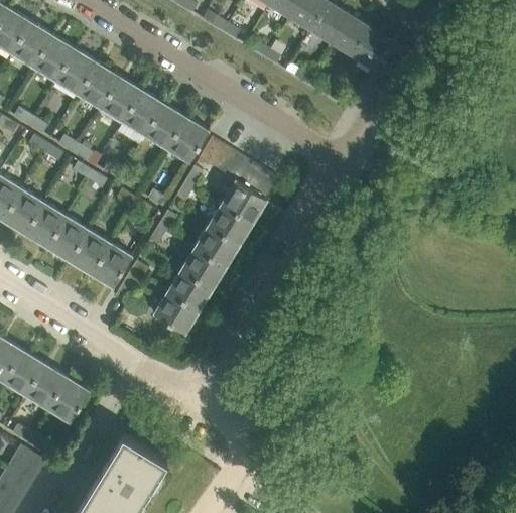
[(194,12),(198,4),(191,0),(184,0),(181,5),(194,12)]
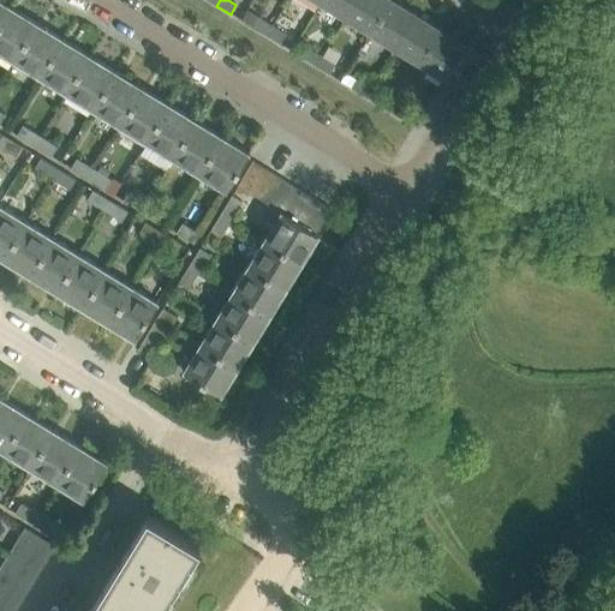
[(345,19),(357,0),(323,0),(321,5),(345,19)]
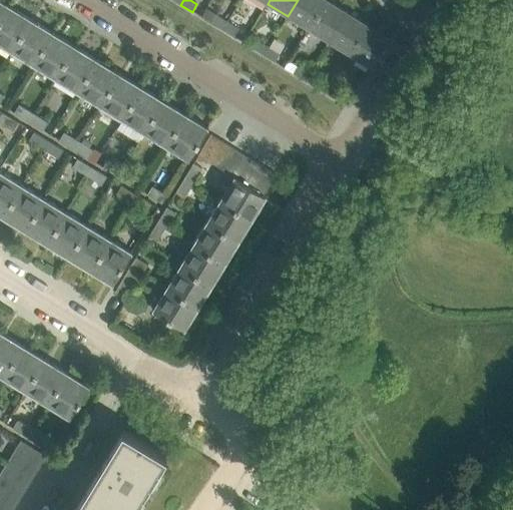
[(309,29),(326,1),(324,0),(298,0),(288,16),(309,29)]
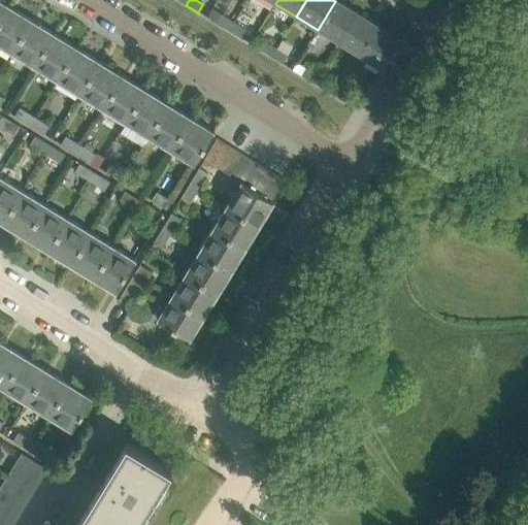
[(338,43),(357,13),(335,1),(318,30),(338,43)]
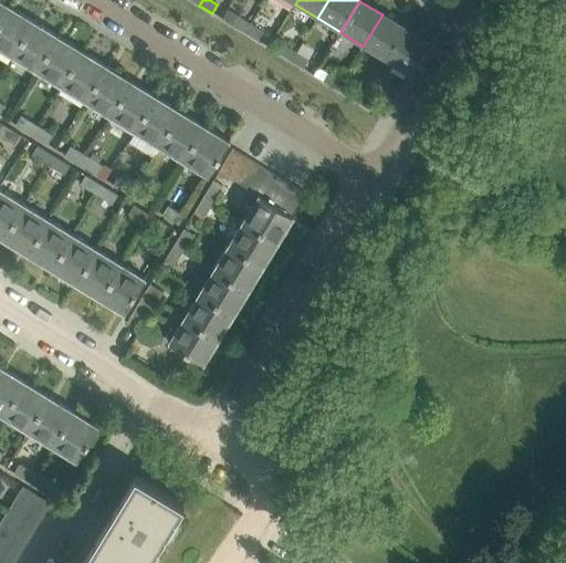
[(0,28),(11,10),(0,2),(0,28)]
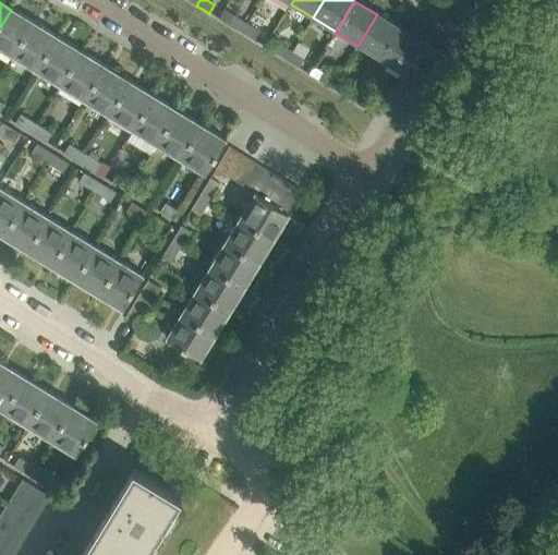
[(0,51),(13,60),(35,24),(11,10),(0,27),(0,51)]
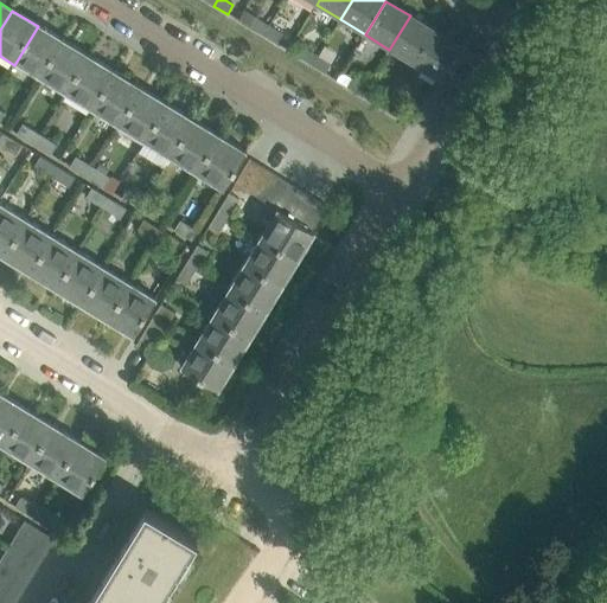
[(413,64),(434,31),(410,15),(389,50),(413,64)]
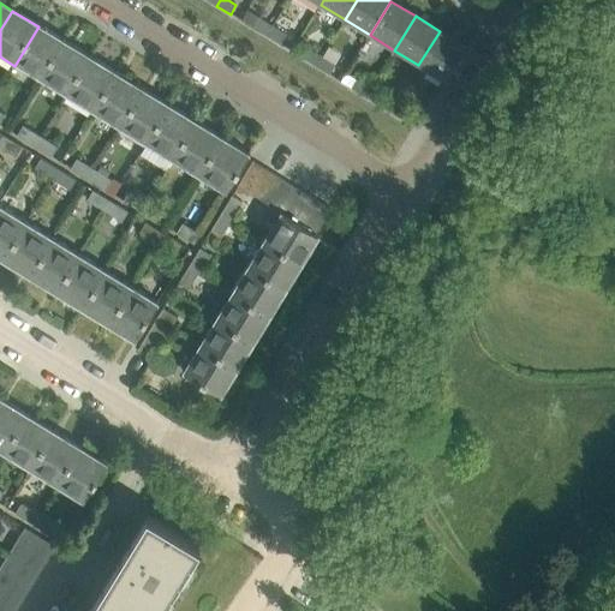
[(267,37),(273,28),(260,19),(255,29),(267,37)]
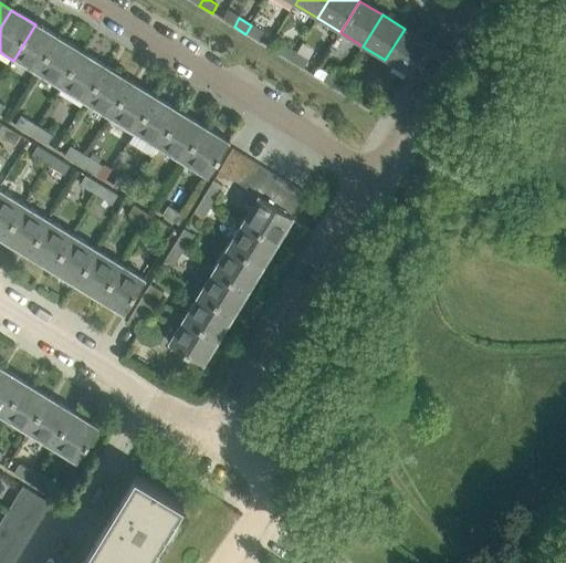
[(38,75),(60,39),(35,24),(13,61),(38,75)]
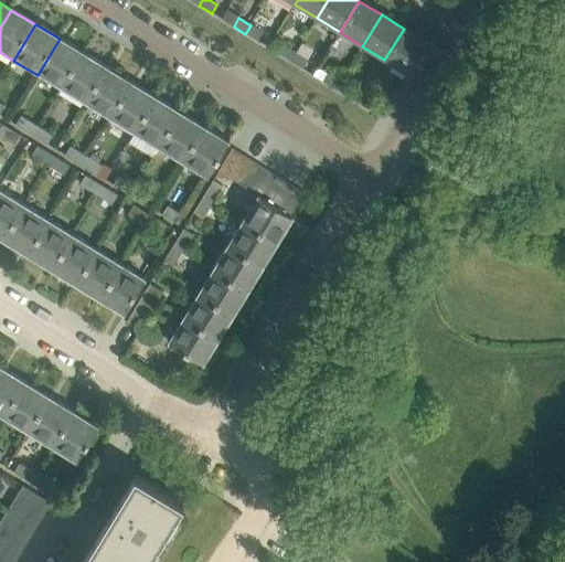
[(258,42),(263,33),(251,25),(245,34),(258,42)]
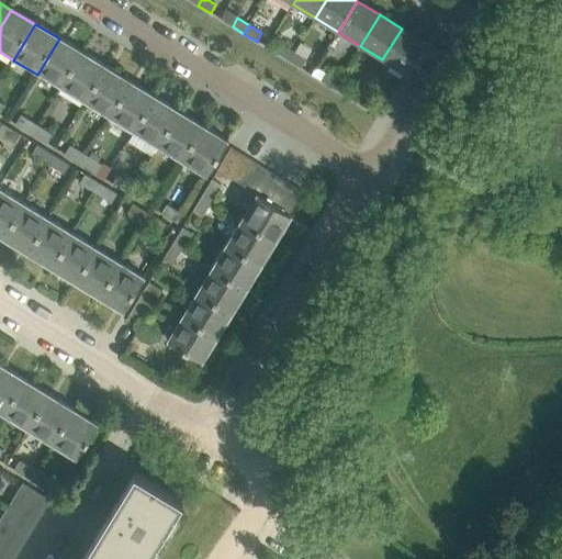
[(406,74),(426,43),(402,29),(382,59),(406,74)]
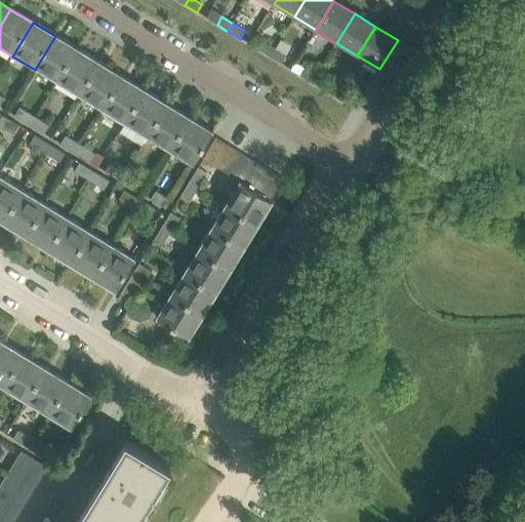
[(57,84),(78,50),(55,36),(35,70),(57,84)]
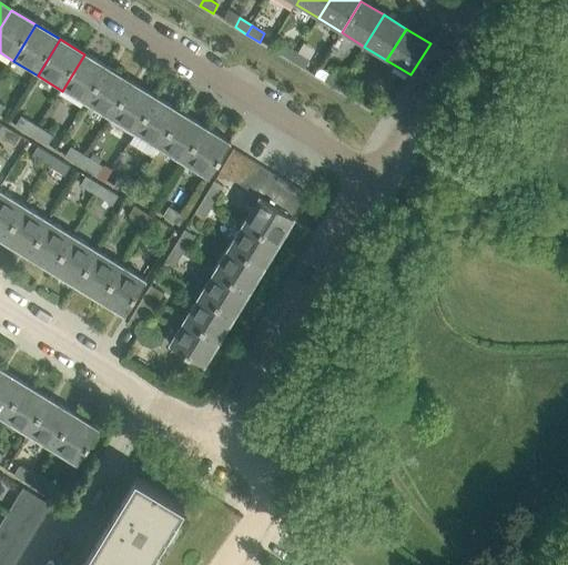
[(292,62),(297,53),(286,46),(280,56),(292,62)]
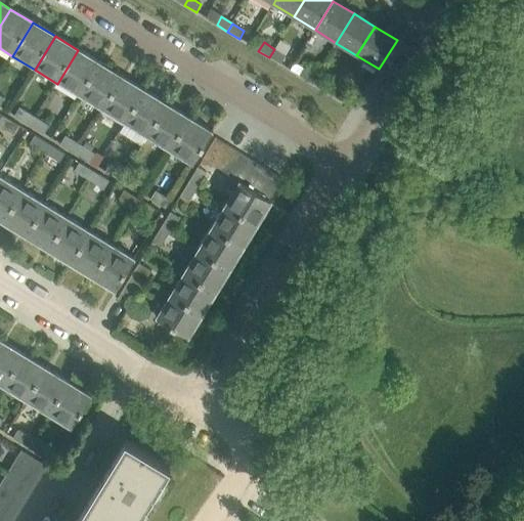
[(280,64),(286,56),(274,49),(269,57),(280,64)]
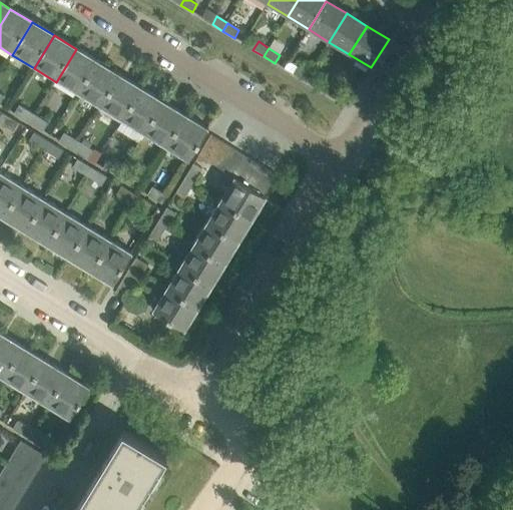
[(78,95),(98,62),(76,49),(56,82),(78,95)]
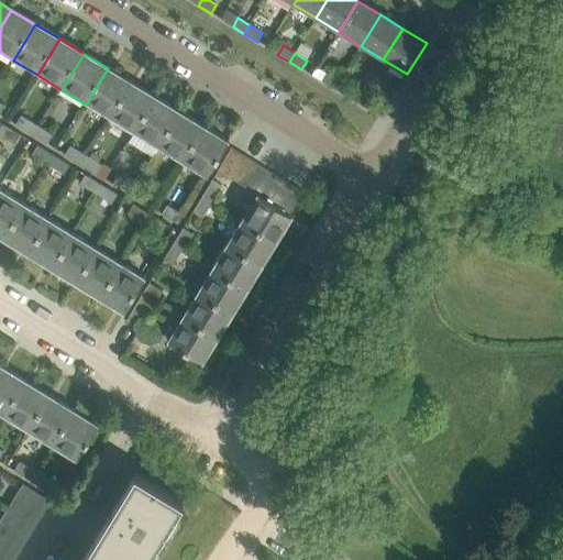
[(110,120),(132,84),(108,68),(86,105),(110,120)]
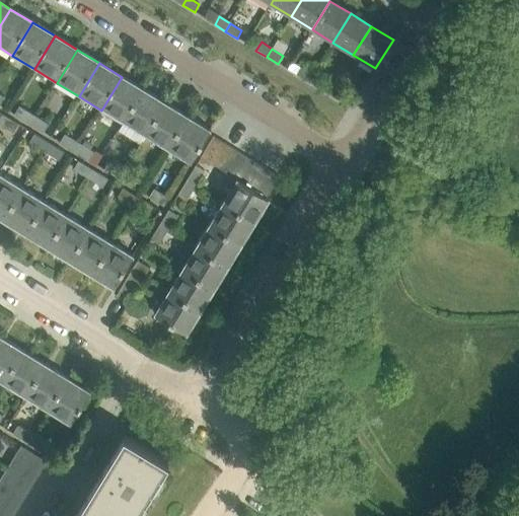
[(308,82),(313,74),(302,68),(297,76),(308,82)]
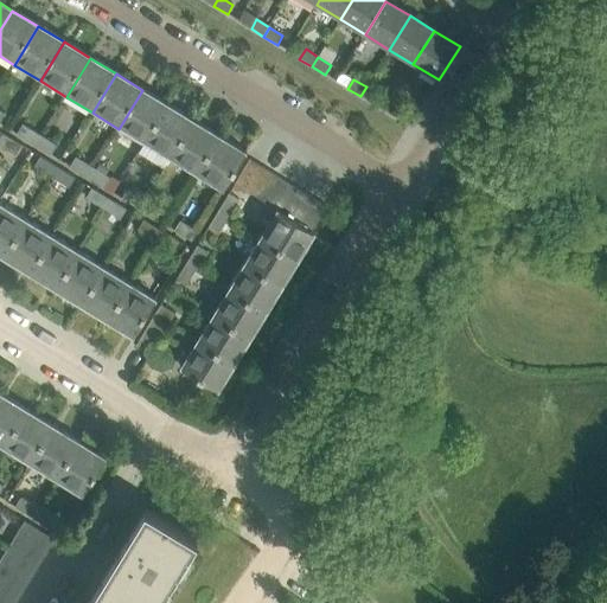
[(374,104),(379,95),(366,87),(360,96),(374,104)]
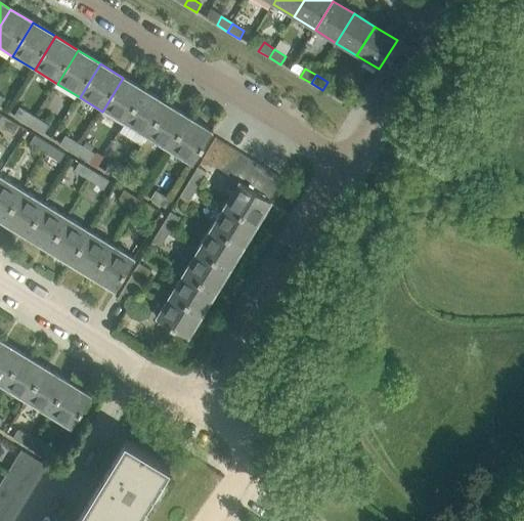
[(125,125),(145,91),(123,78),(102,112),(125,125)]
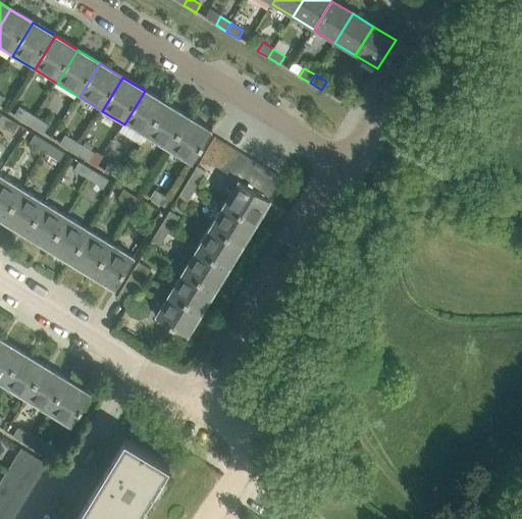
[(147,139),(167,105),(145,91),(124,124),(147,139)]
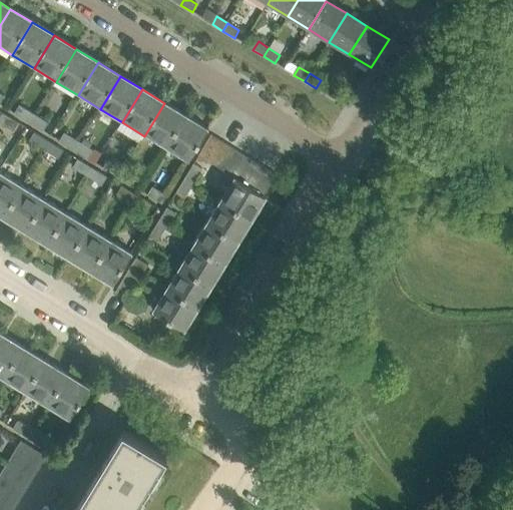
[(347,107),(352,99),(340,91),(335,100),(347,107)]
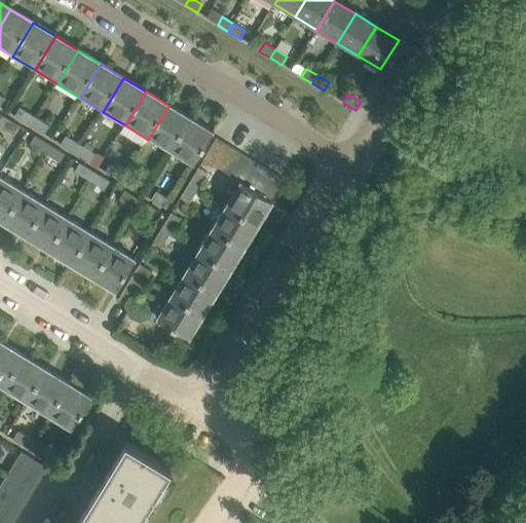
[(171,153),(191,119),(168,106),(148,140),(171,153)]
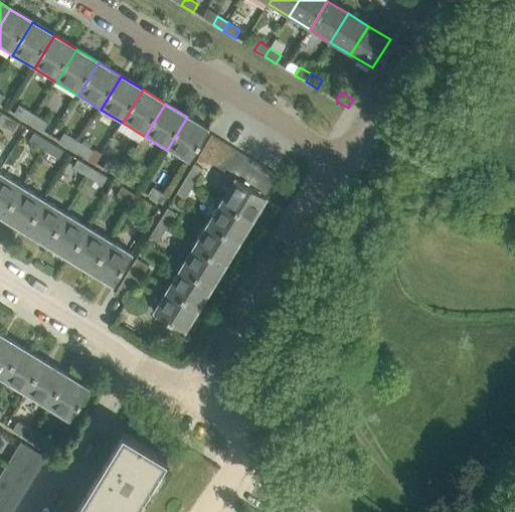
[(30,125),(36,117),(19,107),(14,115),(30,125)]
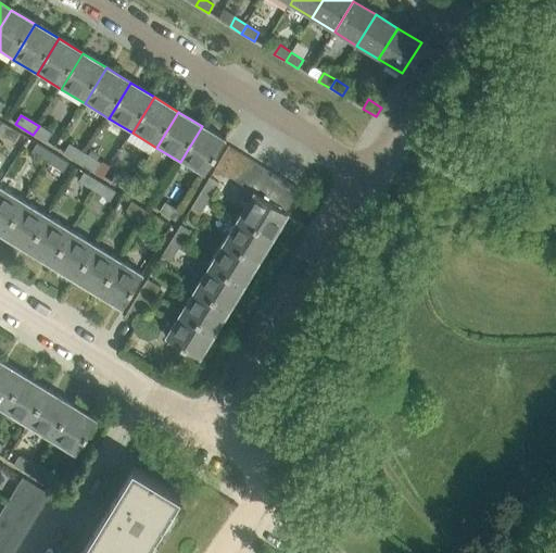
[(0,134),(15,143),(21,135),(5,125),(0,134)]
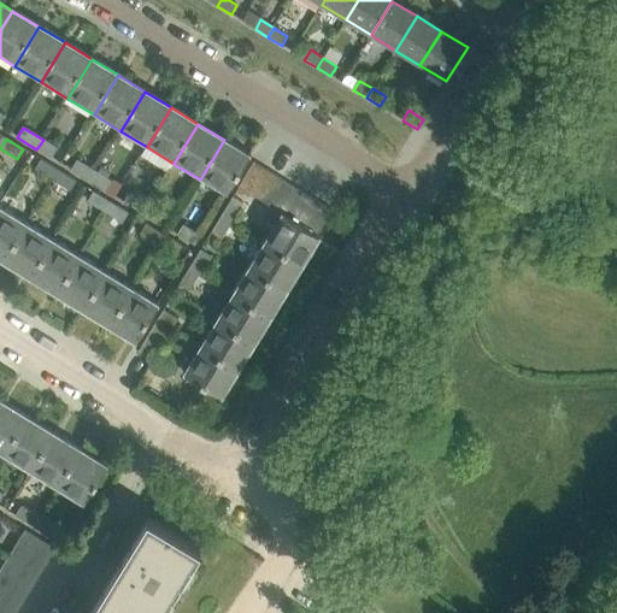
[(53,160),(59,148),(43,140),(36,149),(53,160)]
